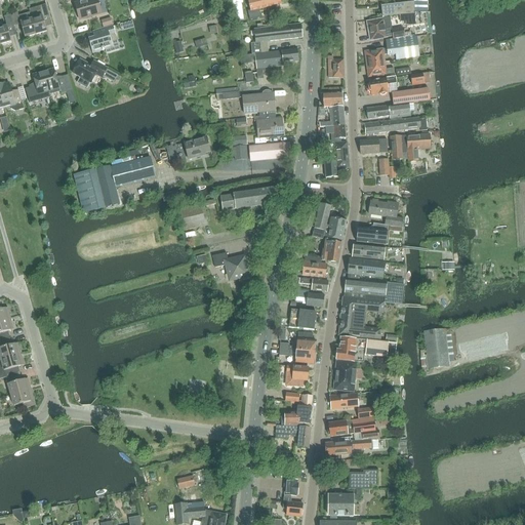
[(79,21),(102,14),(96,0),(83,0),(84,1),(75,4),(79,21)]
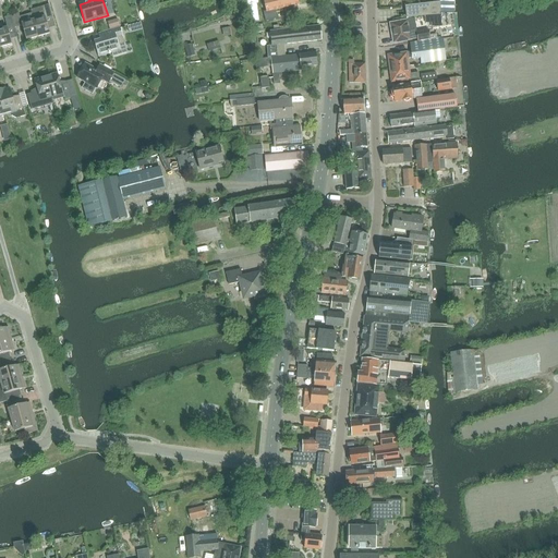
[(269,21),(277,20),(275,10),(299,4),(296,0),(269,0),(265,1),(269,21)]
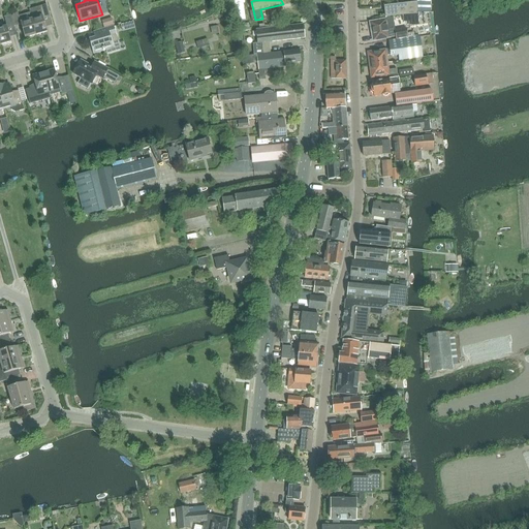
[(415,0),(416,3),(383,6),(385,18),(408,16),(417,14),(430,13),(430,2),(430,0),(415,0)]
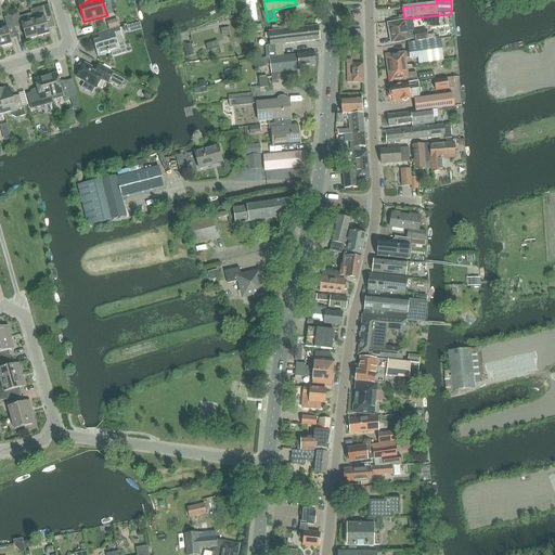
[(33,21),(38,37),(49,34),(46,20),(52,17),(49,5),(41,8),(42,10),(31,13),(33,21)]
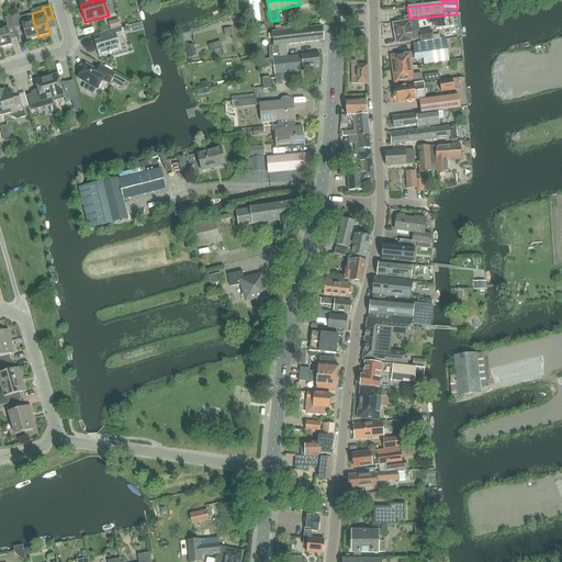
[(32,13),(20,17),(19,14),(11,17),(15,29),(22,26),(26,41),(38,37),(33,21),(32,13)]
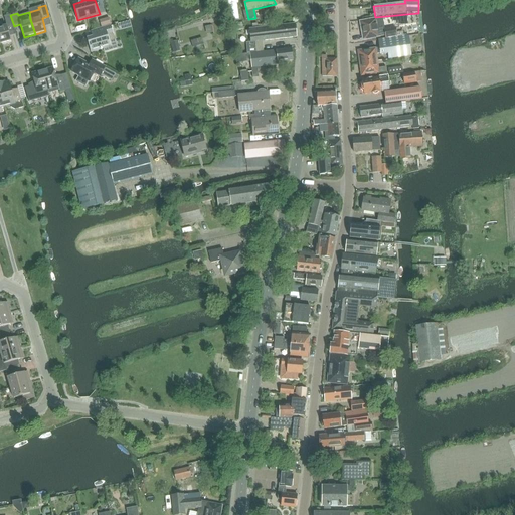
[(406,14),(397,15),(398,25),(407,24),(406,14)]
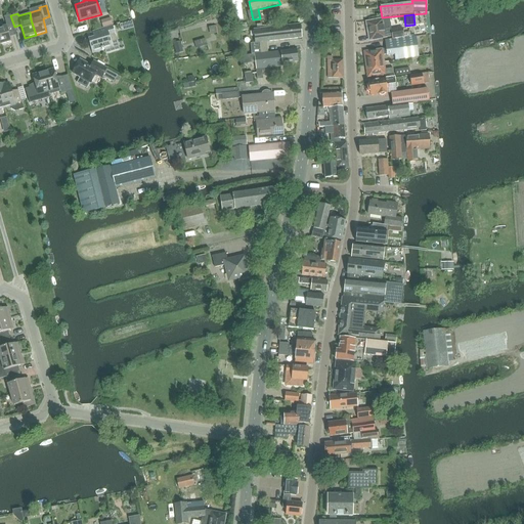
[(7,29),(14,27),(10,15),(4,16),(7,27),(0,28),(0,44),(0,45),(11,42),(7,29)]
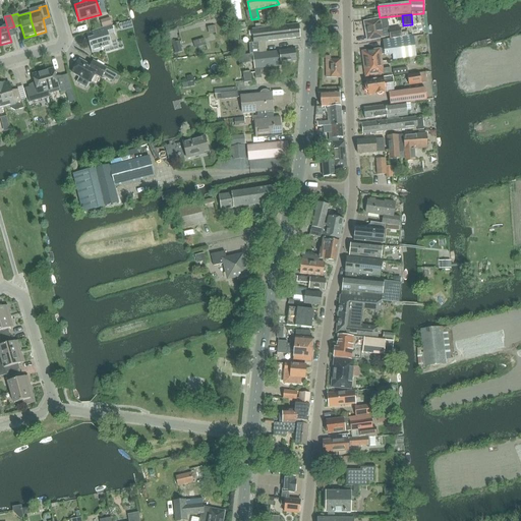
[(389,31),(387,18),(363,22),(367,41),(384,39),(384,38),(390,37),(390,39),(401,37),(400,29),(389,31)]
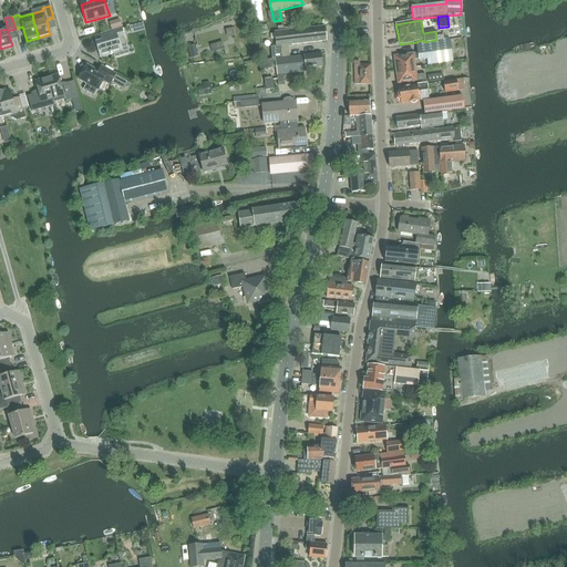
[(120,21),(110,23),(112,30),(122,28),(120,21)]
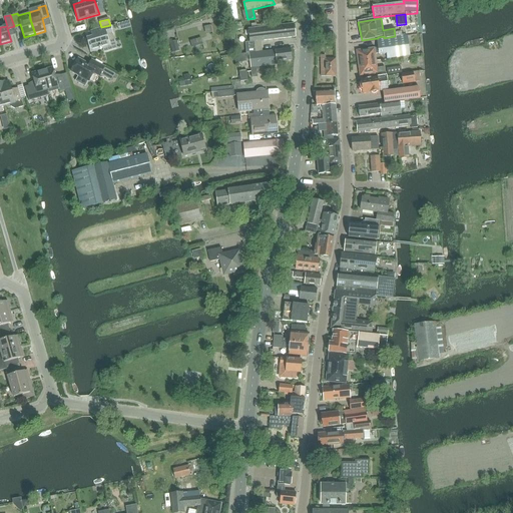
[(249,43),(296,37),(294,24),(248,30),(248,35),(249,43)]
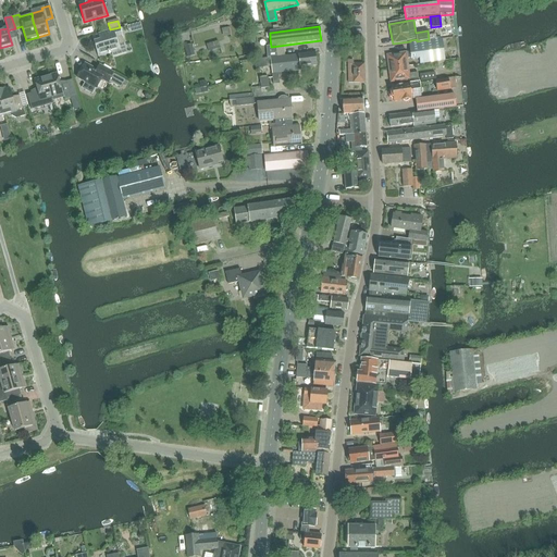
[(119,29),(99,35),(101,41),(95,42),(99,57),(110,53),(112,60),(126,56),(119,29)]
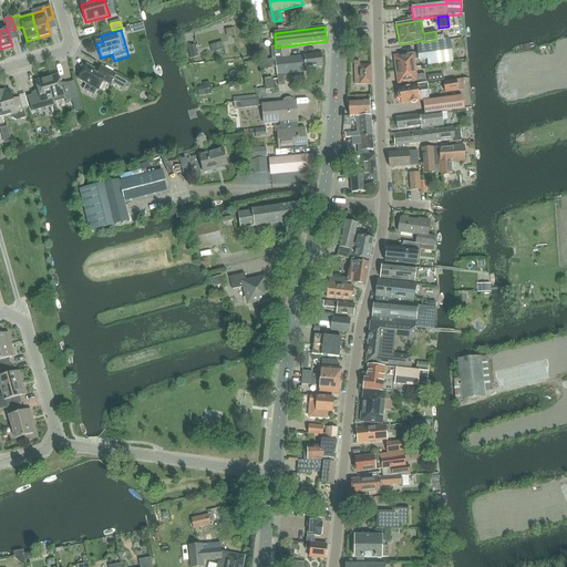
[(395,71),(415,68),(414,60),(419,60),(419,61),(428,60),(428,65),(452,62),(450,40),(416,44),(418,53),(394,57),(395,71)]
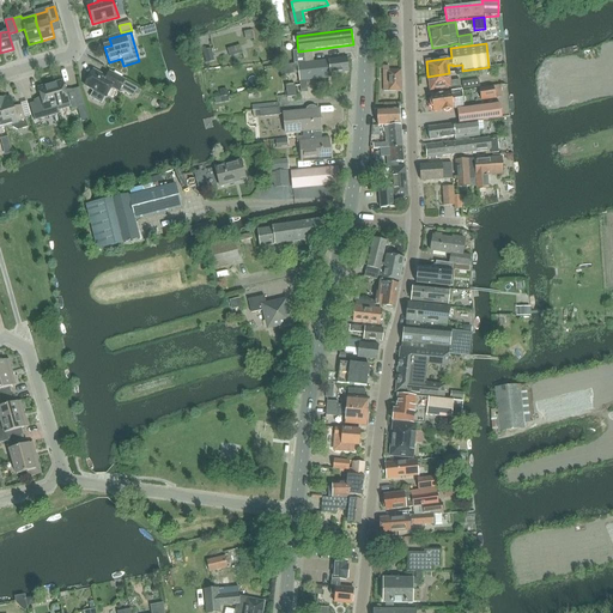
[(211,49),(202,52),(206,62),(214,60),(211,49)]
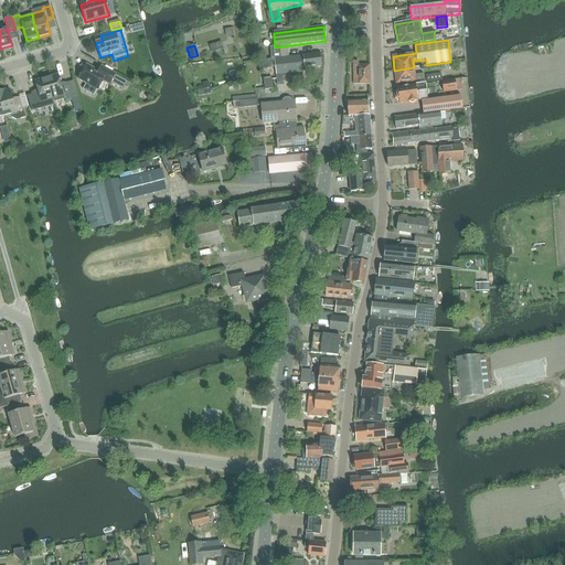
[(306,68),(321,67),(320,54),(274,60),(259,61),(259,70),(275,68),(276,75),(277,85),(284,85),(283,74),(306,72),(306,68)]
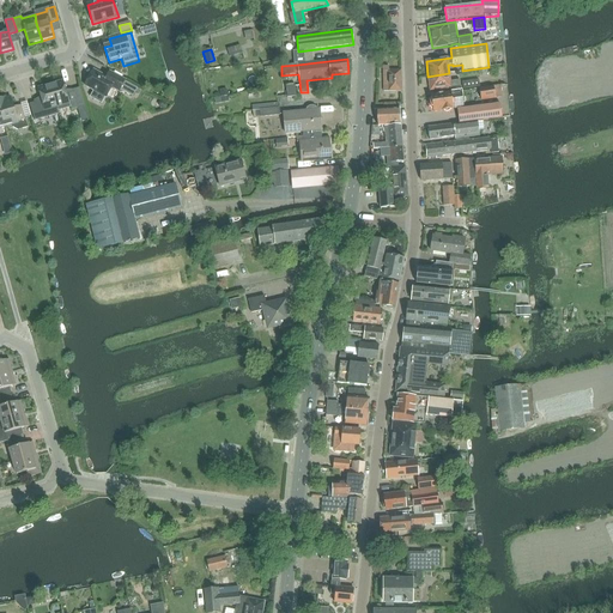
[(389,71),(389,67),(383,67),(383,92),(401,92),(401,71),(389,71)]
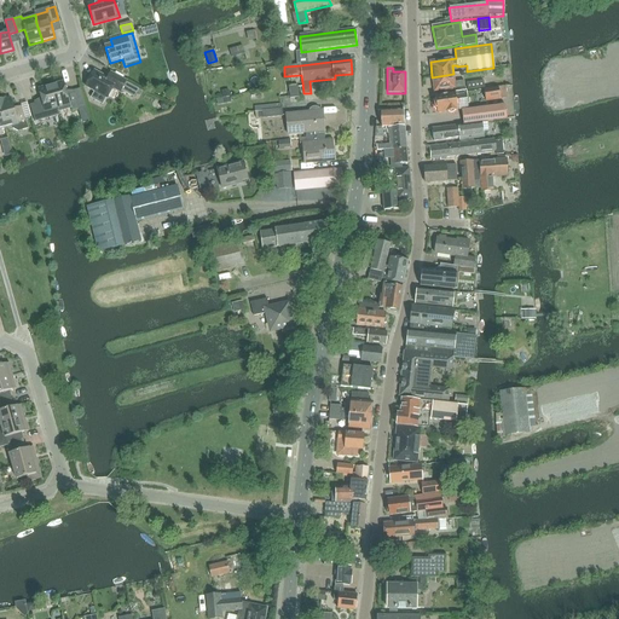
[(94,71),(86,87),(94,92),(91,98),(103,105),(106,98),(108,98),(113,88),(120,93),(121,91),(134,98),(139,90),(126,82),(127,81),(111,73),(108,79),(94,71)]
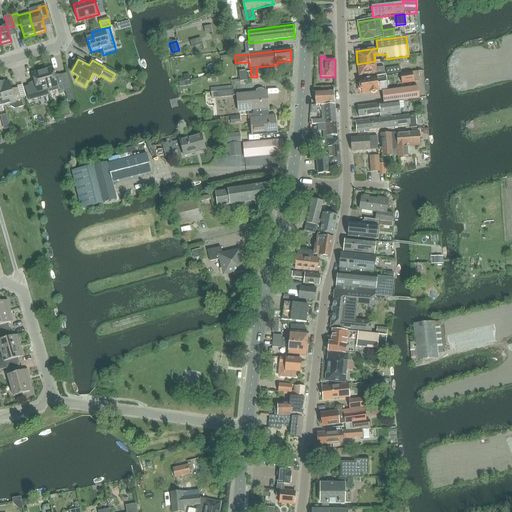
[(375,61),(357,64),(359,76),(377,74),(377,76),(385,75),(384,68),(376,70),(375,61)]
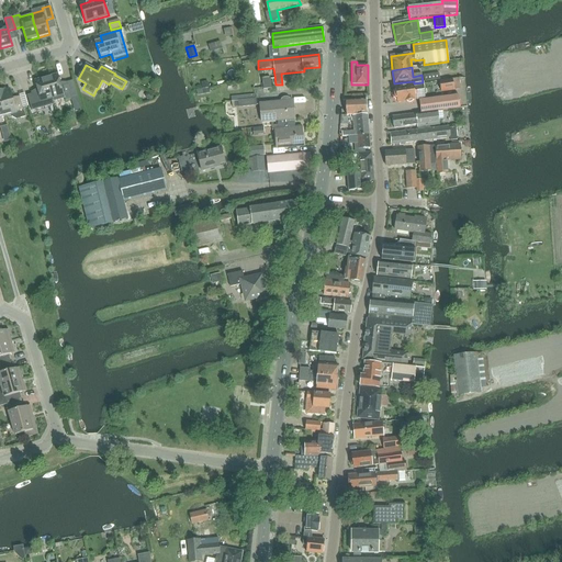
[(58,75),(46,78),(52,99),(53,99),(54,102),(65,99),(65,101),(71,100),(74,99),(69,83),(62,86),(58,75)]
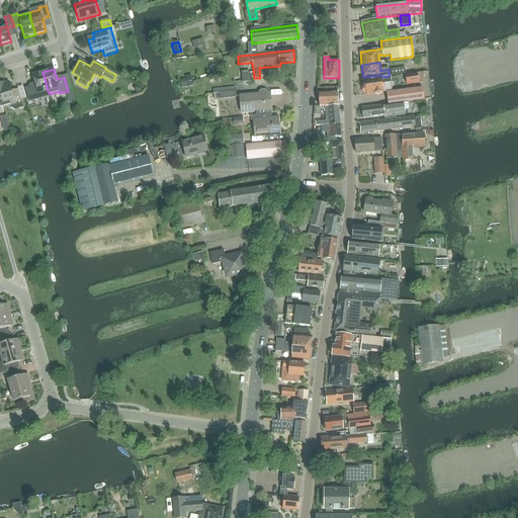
[(29,87),(24,88),(28,102),(33,101),(38,99),(50,96),(48,91),(42,72),(31,75),(34,86),(29,87)]
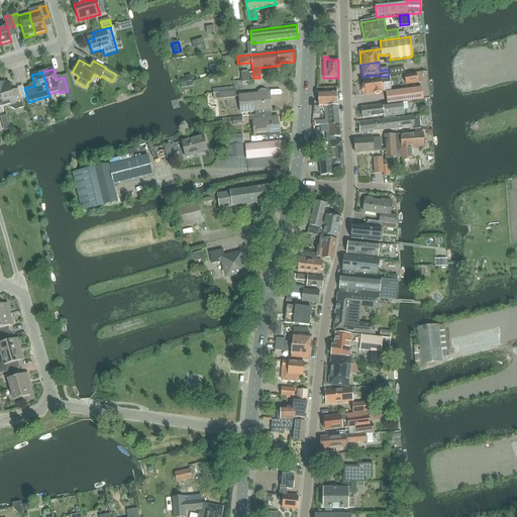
[(406,85),(418,83),(424,82),(422,73),(404,75),(406,85)]
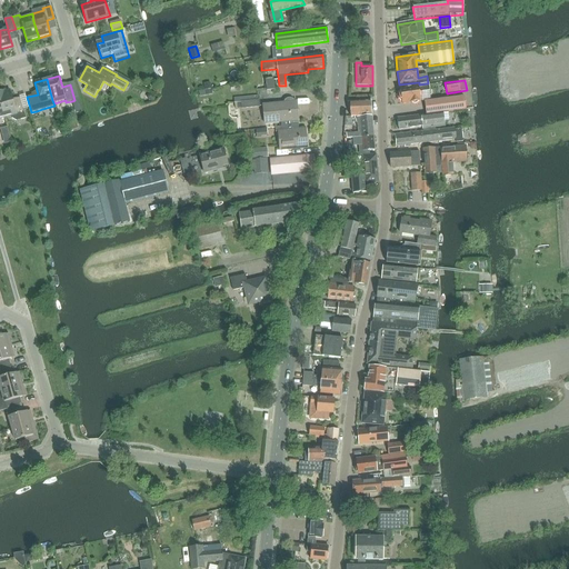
[(276,90),(275,81),(266,82),(267,91),(276,90)]
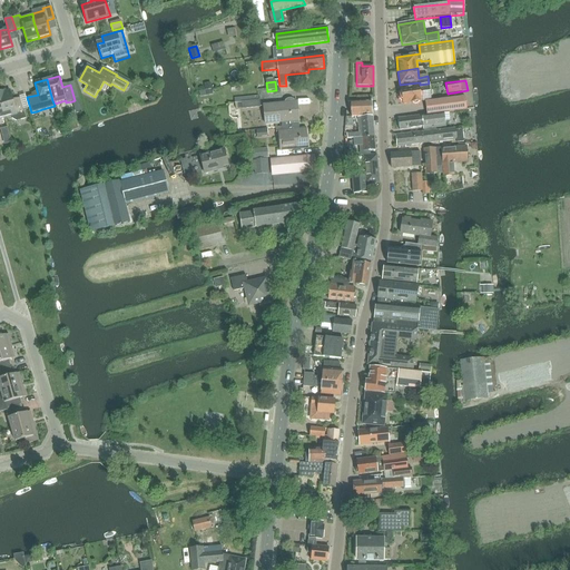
[(401,89),(401,95),(401,96),(400,98),(400,100),(400,101),(401,102),(402,102),(402,104),(411,102),(411,104),(412,104),(413,105),(415,105),(416,105),(418,105),(419,104),(420,102),(429,101),(428,91),(430,91),(429,86),(401,89)]
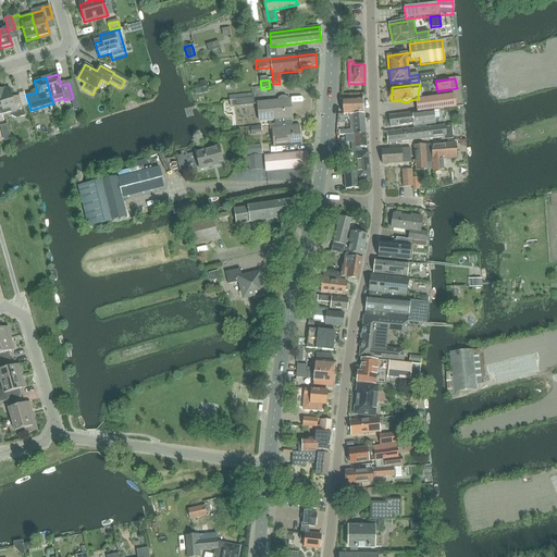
[(3,89),(0,89),(0,99),(5,120),(12,119),(16,121),(26,119),(20,97),(12,97),(10,89),(3,90),(3,89)]
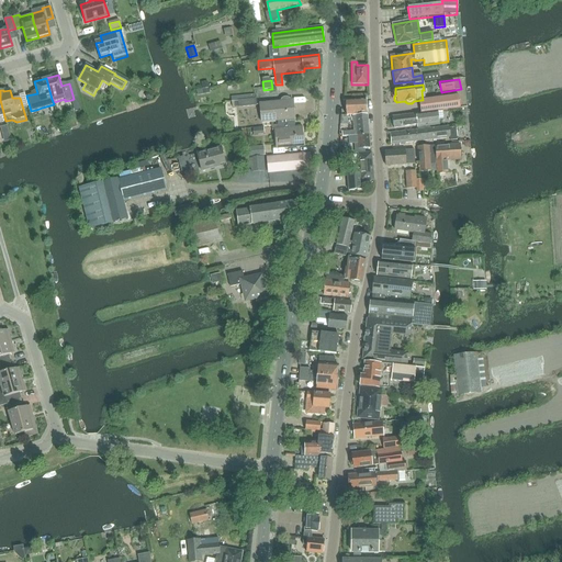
[(420,113),(460,109),(459,96),(419,100),(420,113)]
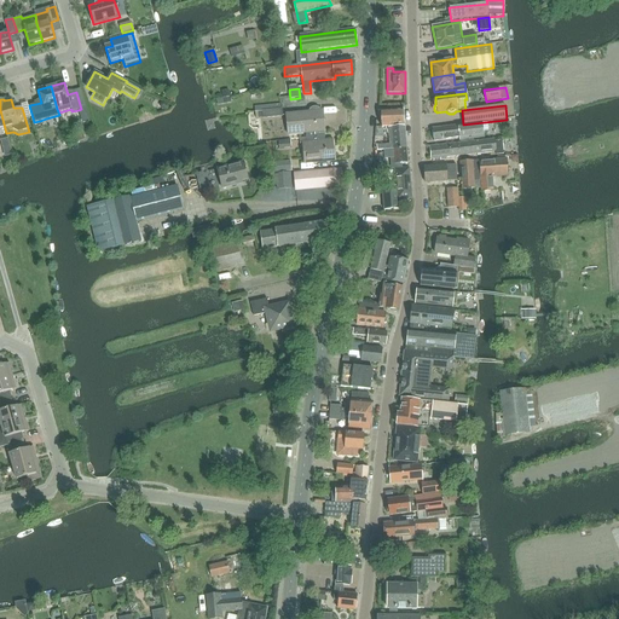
[(281,110),(262,111),(262,119),(262,120),(283,117),(282,109),(281,110)]
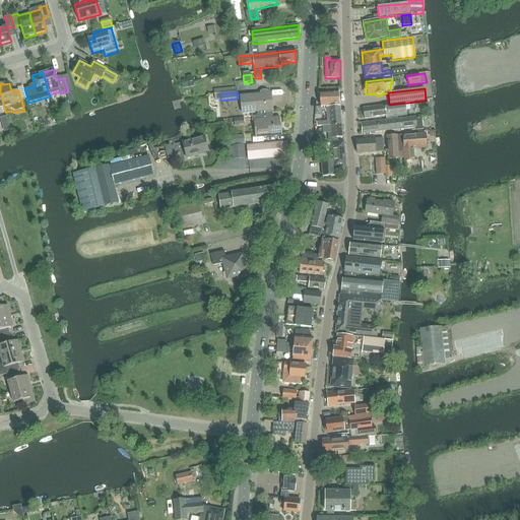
[(320,107),(340,106),(339,92),(320,93),(320,107)]
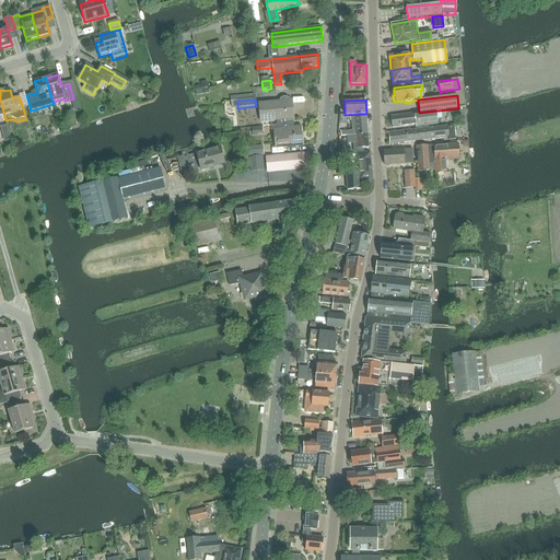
[(277,125),(293,124),(293,119),(292,101),(258,104),(260,123),(277,120),(277,125)]
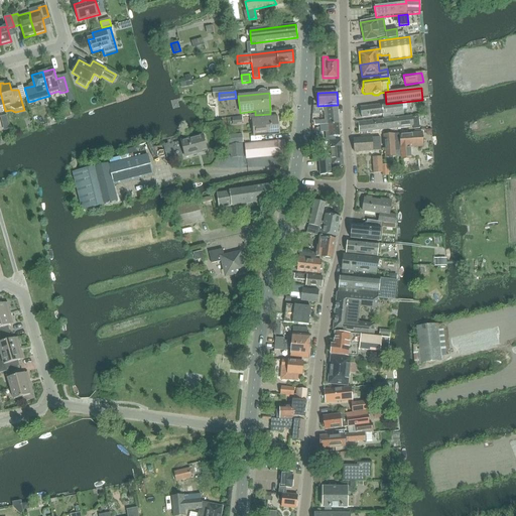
[(384,120),(394,118),(394,116),(403,115),(402,102),(360,108),(361,118),(383,116),(384,120)]
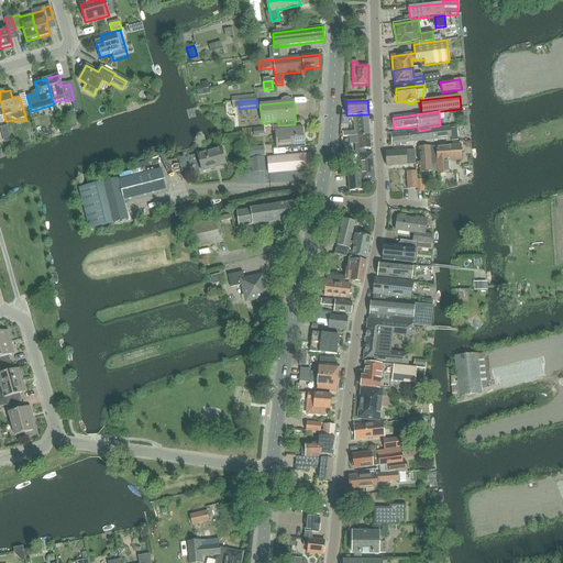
[(342,133),(343,138),(354,136),(370,135),(367,114),(353,116),(354,132),(342,133)]
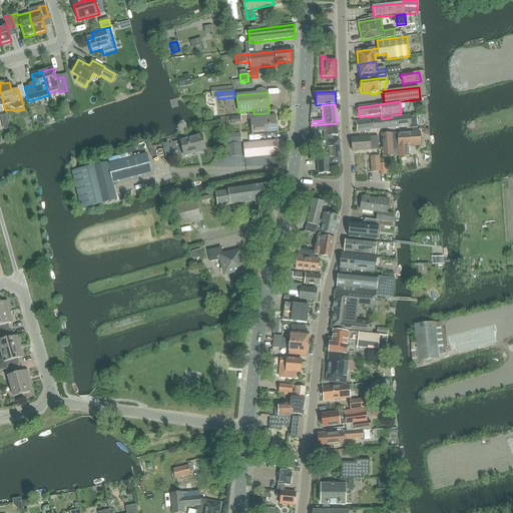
[(269,113),(253,114),(254,119),(250,119),(252,136),(277,133),(276,117),(269,117),(269,113)]
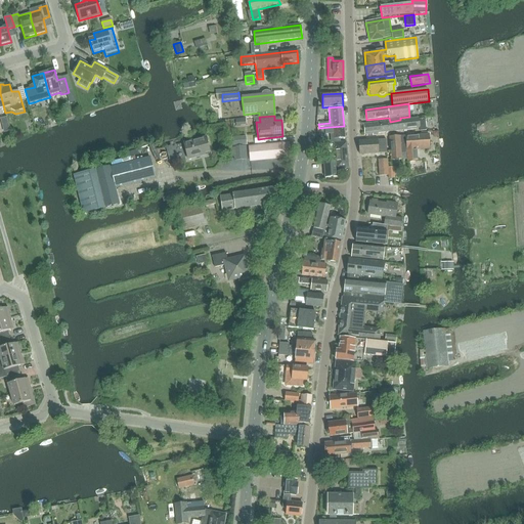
[(425,120),(419,120),(419,118),(400,120),(387,122),(388,132),(420,128),(420,132),(427,131),(425,120)]
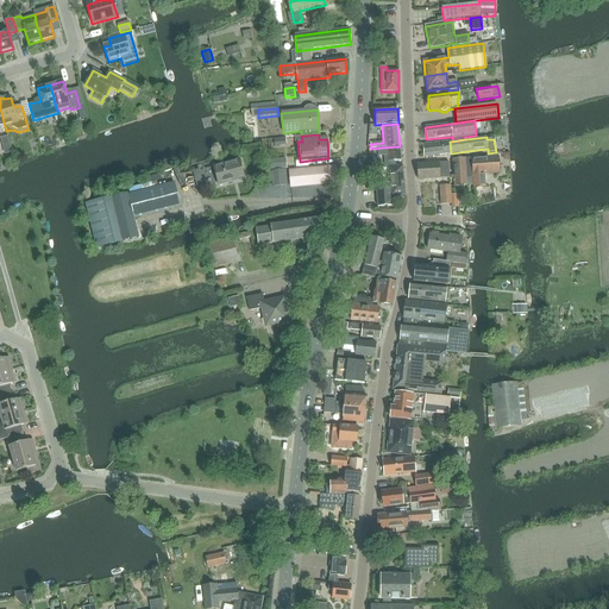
[(425,157),(433,156),(451,154),(450,142),(422,145),(425,157)]
